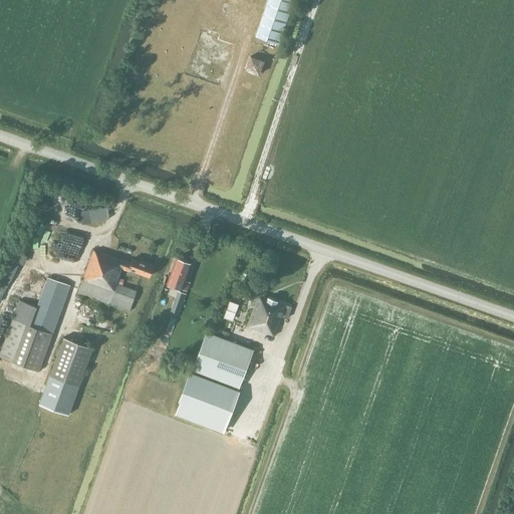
[(248,0),(247,6),(262,11),(265,0),(248,0)]
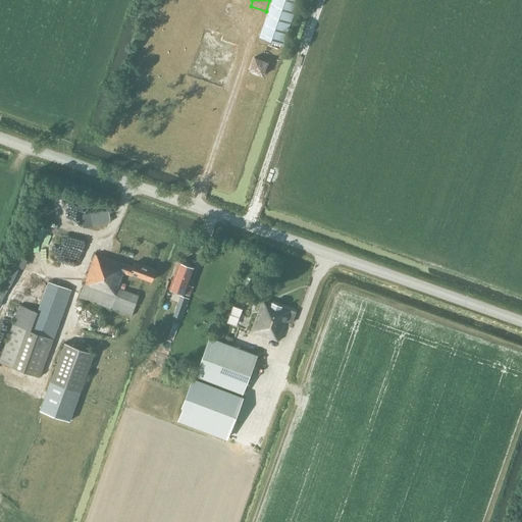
[(271,0),(260,36),(282,44),(298,0),(271,0)]
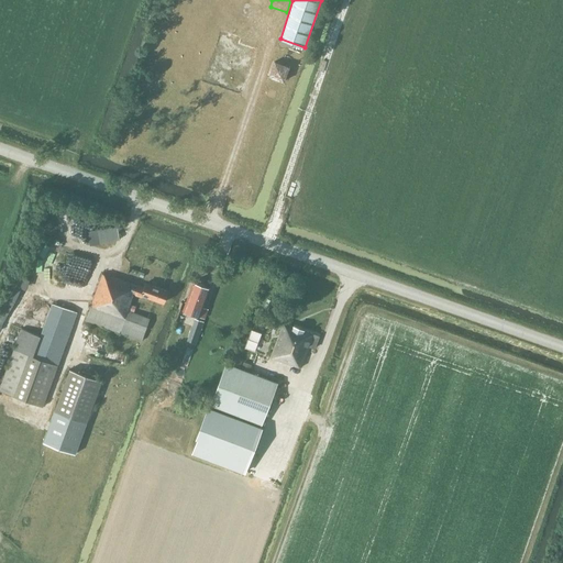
[(262,97),(274,101),(277,91),(265,88),(262,97)]
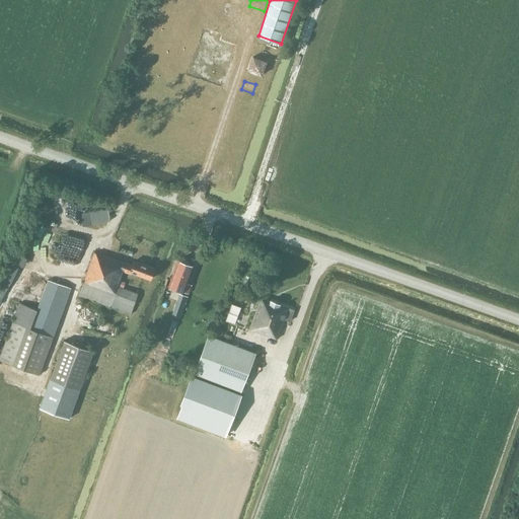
[(109,220),(108,211),(97,213),(91,214),(64,219),(66,230),(93,225),(93,224),(98,223),(104,222),(103,221),(109,220)]
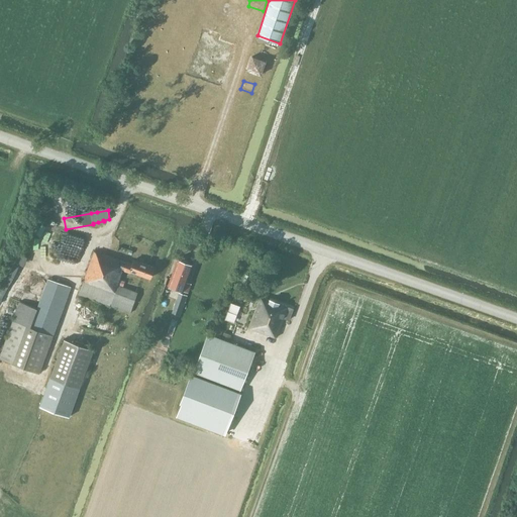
[(133,260),(131,265),(103,253),(103,254),(94,251),(84,282),(79,294),(130,313),(137,292),(122,286),(118,285),(123,271),(127,272),(130,273),(131,272),(150,279),(154,267),(133,260)]
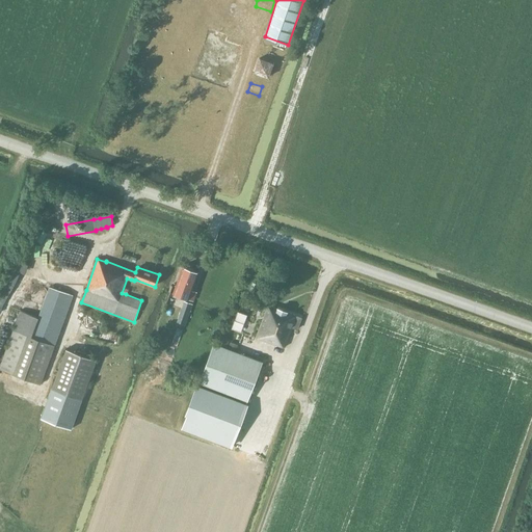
[(179,294),(187,297),(183,311),(189,313),(196,292),(192,291),(192,289),(197,274),(182,269),(174,291),(179,293),(179,294)]
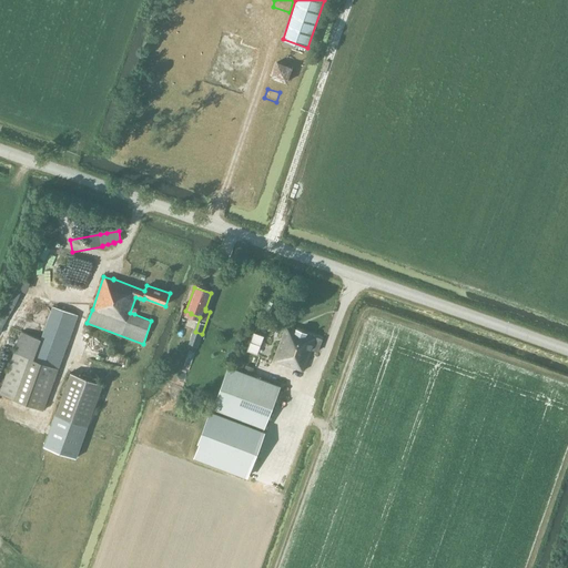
[(130,313),(134,314),(135,311),(137,311),(140,298),(135,297),(130,313)]
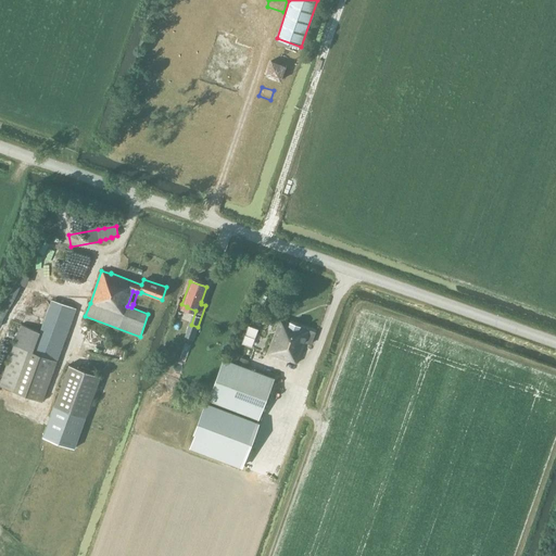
[(0,382),(0,386),(42,402),(58,361),(33,352),(35,345),(60,354),(76,310),(51,301),(40,332),(22,325),(0,382)]
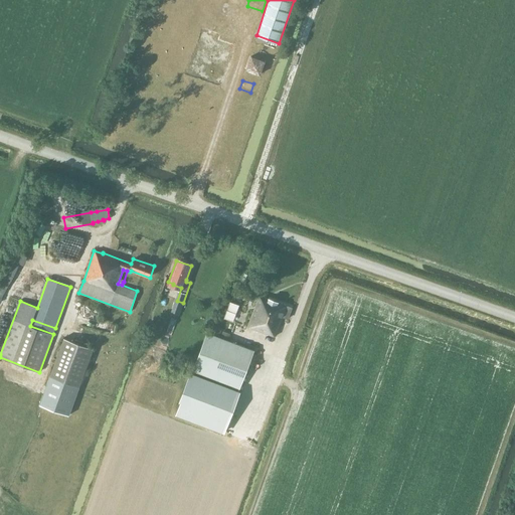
[(268,335),(268,334),(275,336),(282,317),(288,319),(292,307),(286,305),(260,295),(247,327),(268,335)]
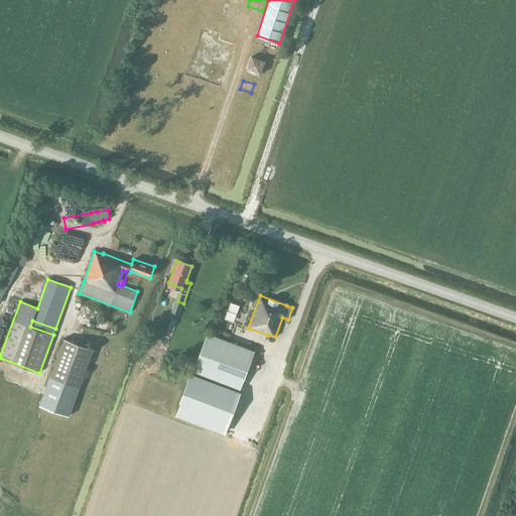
[(211,334),(220,337),(222,332),(213,328),(211,334)]
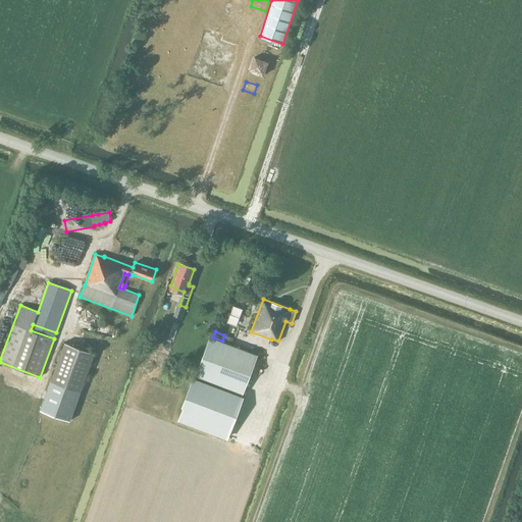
[(195,375),(243,394),(257,355),(210,336),(195,375)]
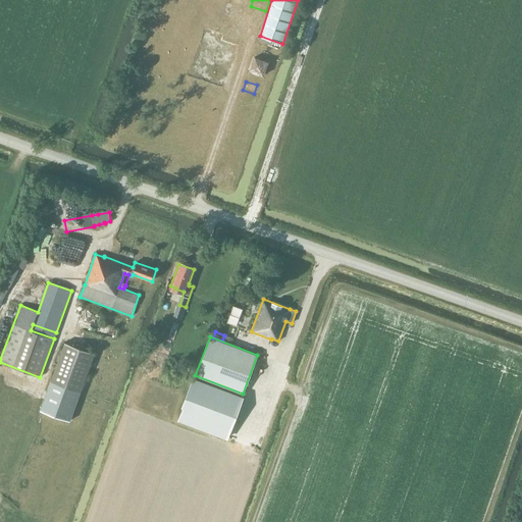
[(51,381),(81,392),(95,353),(65,343),(51,381)]
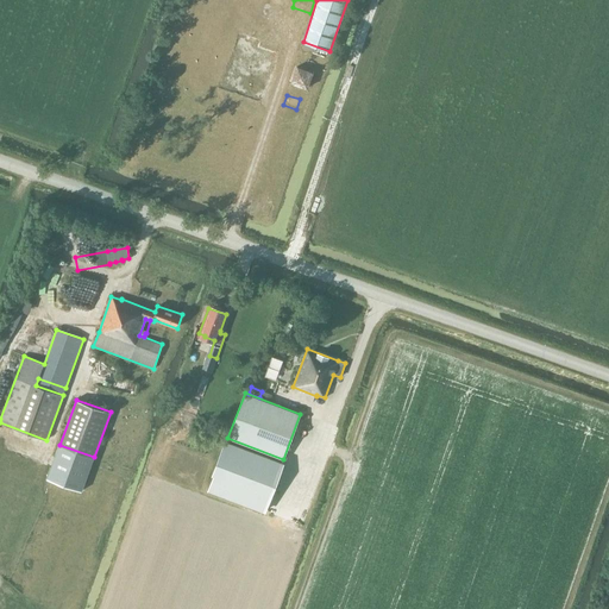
[(264,510),(283,462),(227,440),(208,489),(264,510)]
